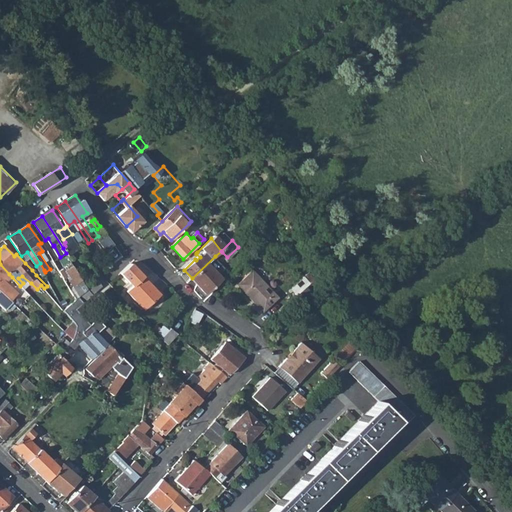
[(229,259),(227,257),(222,252),(218,256),(224,263),(229,259)]
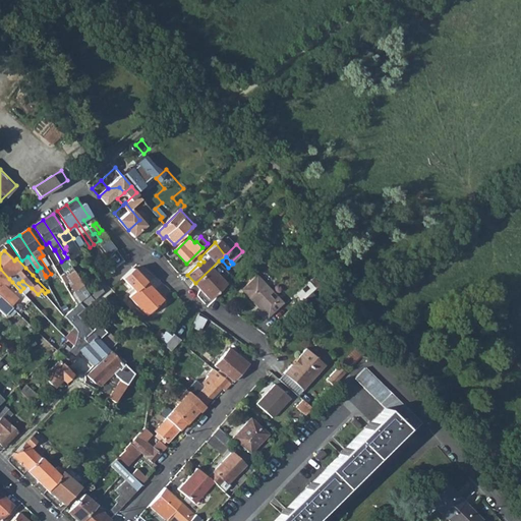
[(219,261),(195,283),(210,299),(226,283),(217,273),(224,267),(219,261)]
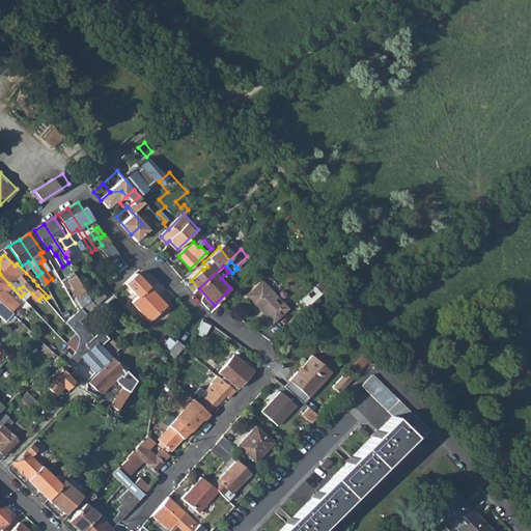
[(35,277),(29,270),(26,273),(33,280),(35,277)]
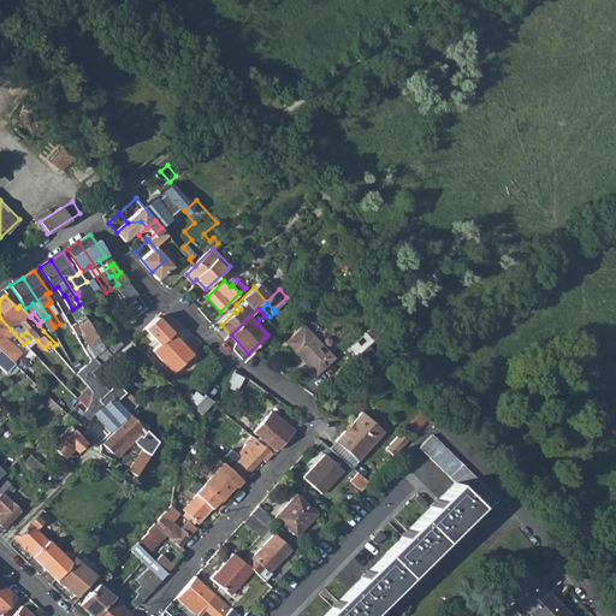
[(48,329),(53,325),(48,317),(43,320),(48,329)]
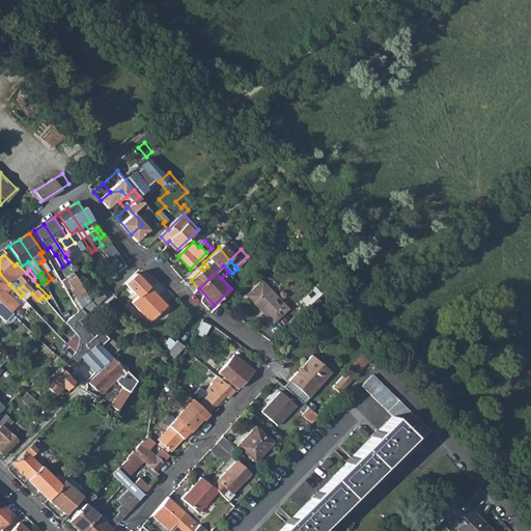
[(9,284),(0,274),(0,302),(10,313),(18,306),(4,291),(2,295),(0,292),(0,287),(1,287),(6,292),(12,287),(9,284)]
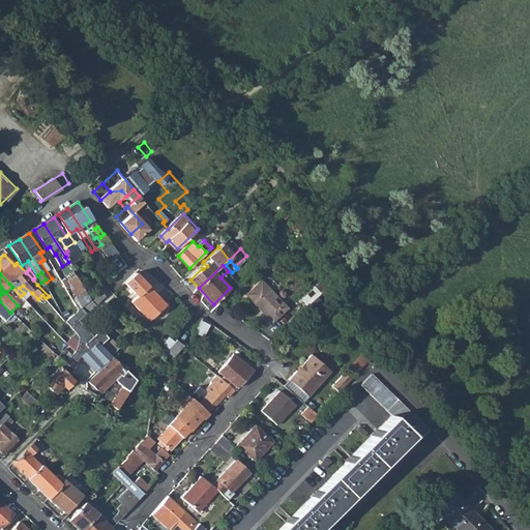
[(149,322),(165,306),(131,274),(122,284),(136,298),(130,303),(149,322)]
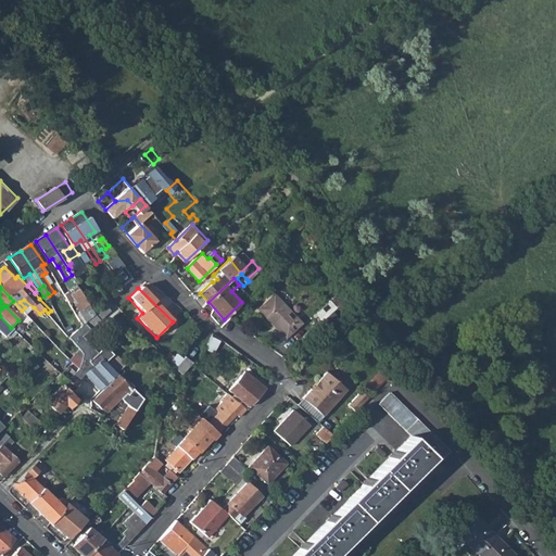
[(80,289),(76,292),(86,307),(81,313),(88,324),(98,315),(80,289)]
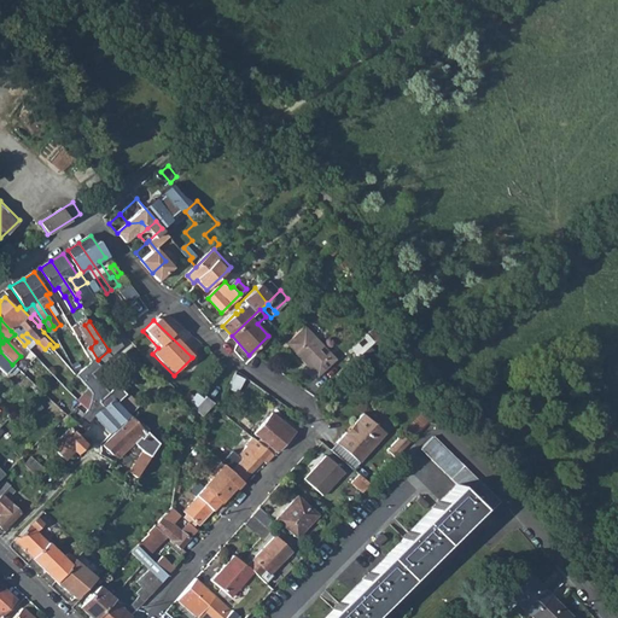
[(81,322),(76,326),(81,334),(86,332),(81,322)]
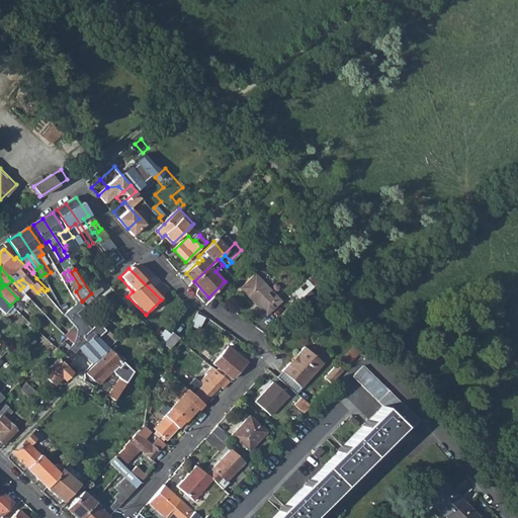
[(267,314),(281,299),(255,272),(240,287),(267,314)]
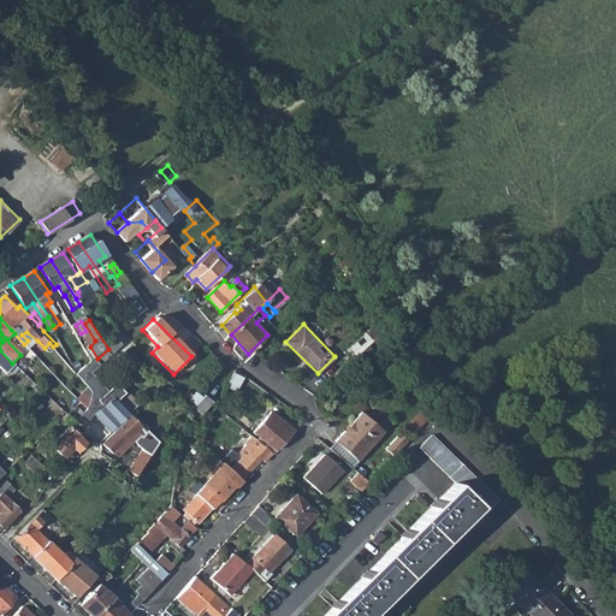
[(356,353),(372,337),(363,330),(349,345),(356,353)]
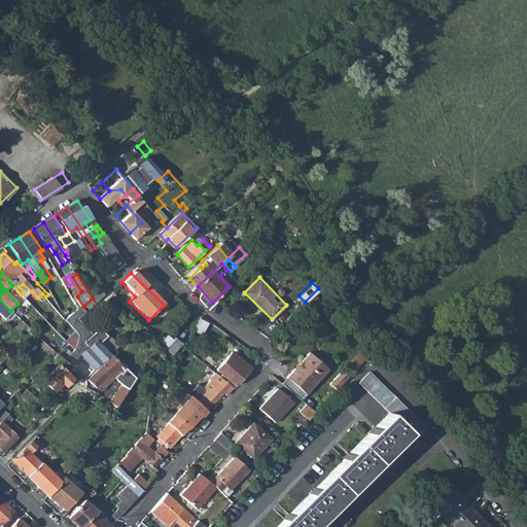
[(102,289),(93,299),(98,304),(107,294),(102,289)]
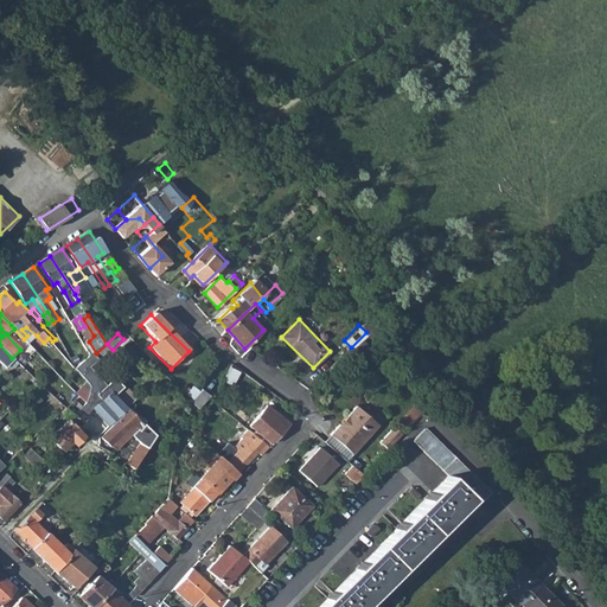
[(113,350),(107,344),(96,353),(102,359),(113,350)]
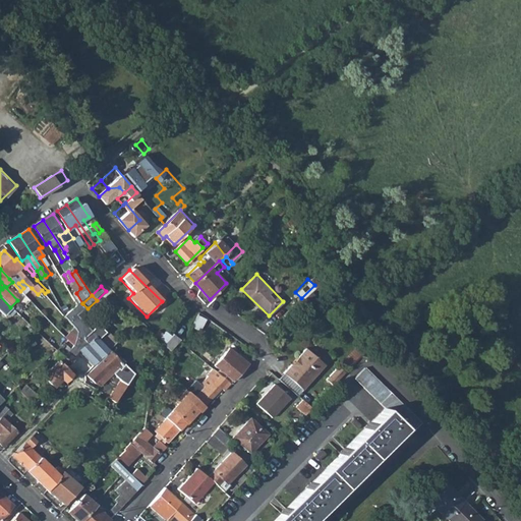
[(0,311),(5,316),(12,308),(10,307),(0,296),(0,311)]
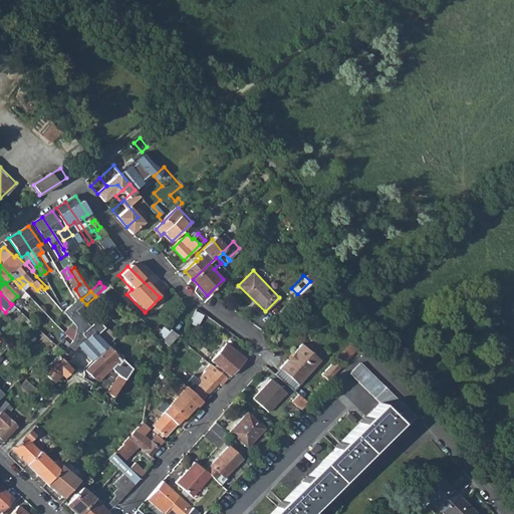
[(98,335),(106,328),(99,320),(93,325),(76,304),(70,311),(79,322),(81,325),(82,328),(81,329),(73,341),(71,343),(67,348),(61,354),(68,360),(80,346),(92,360),(108,346),(98,335)]
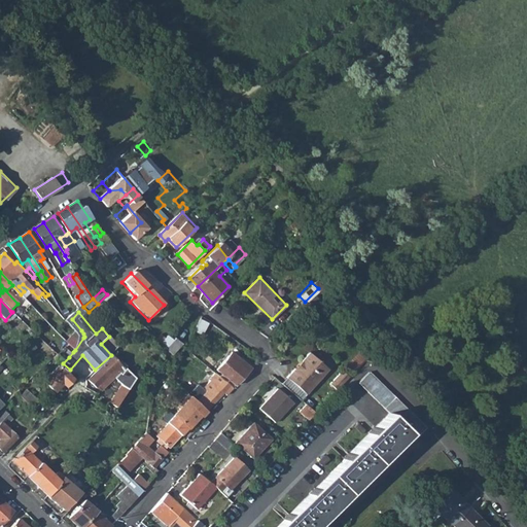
[(203,335),(208,325),(201,320),(195,330),(203,335)]
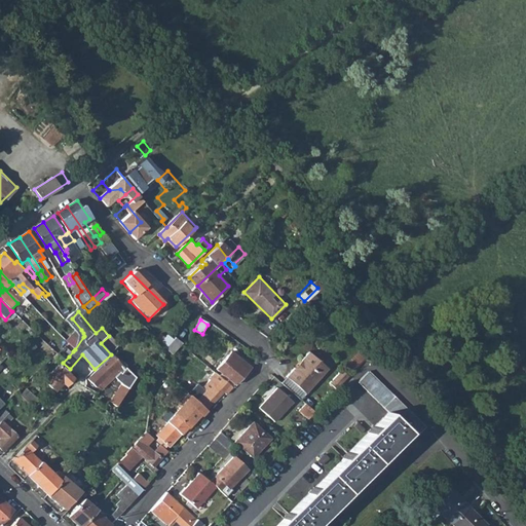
[(73,351),(75,349),(83,337),(84,336),(83,333),(81,330),(67,343),(73,351)]
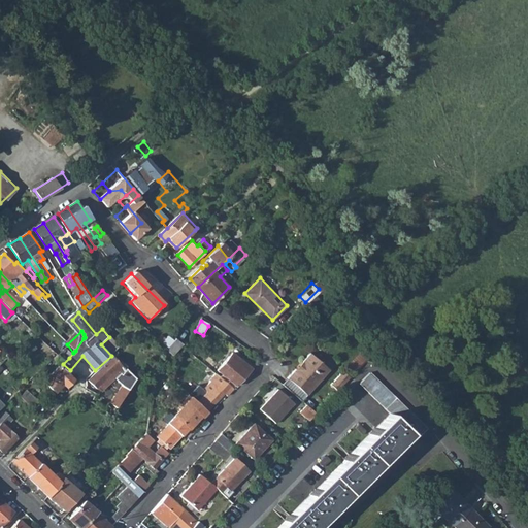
[(156,338),(168,350),(176,339),(169,333),(167,335),(162,331),(156,338)]
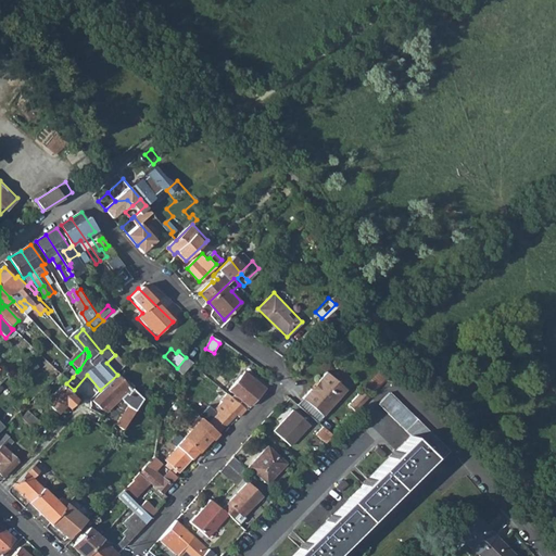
[(192,363),(186,357),(177,368),(185,374),(192,363)]
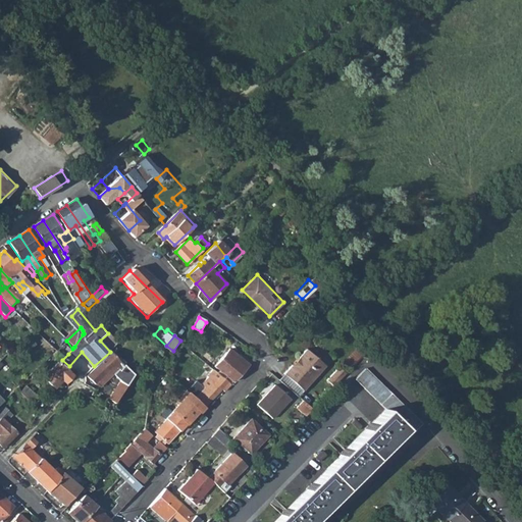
[(364,348),(357,342),(340,363),(347,369),(364,348)]
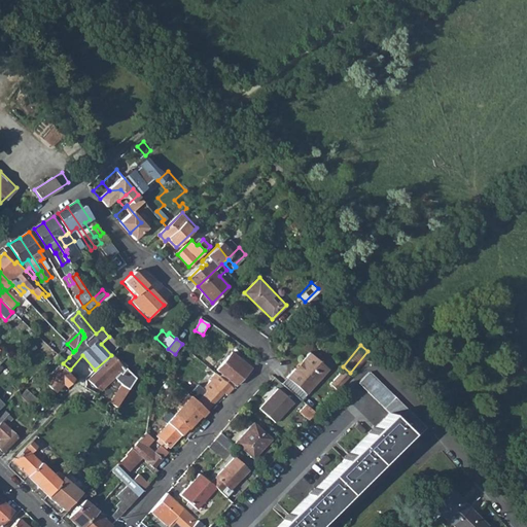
[(24,350),(9,362),(12,366),(20,360),(21,361),(29,355),(24,350)]
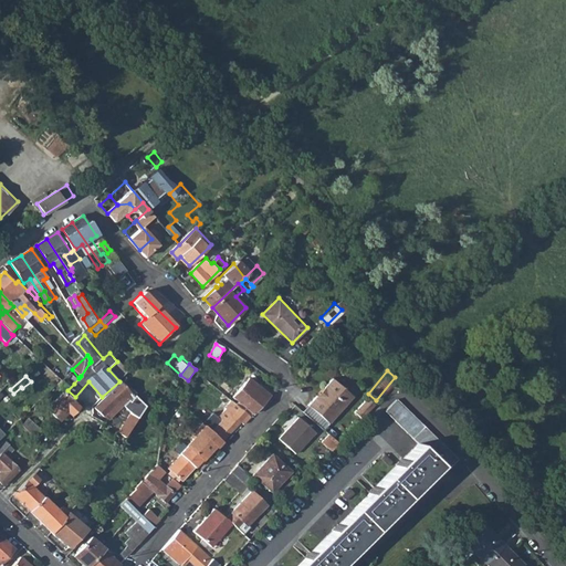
[(270,395),(249,378),(233,397),(239,401),(237,405),(251,416),(270,395)]
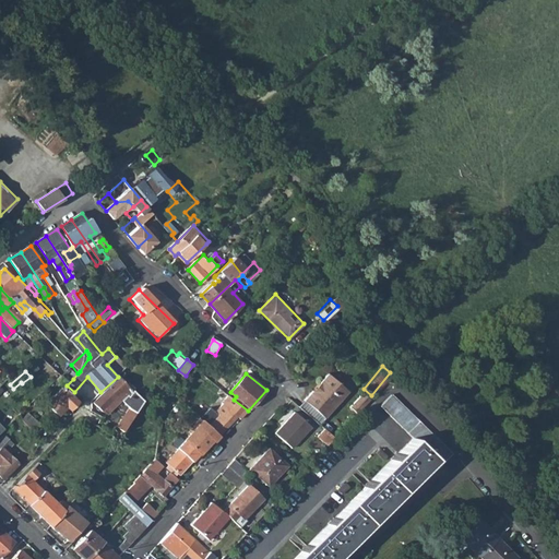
[(313,391),(300,406),(320,424),(348,391),(329,373),(321,383),(322,384),(316,392),(313,391)]
